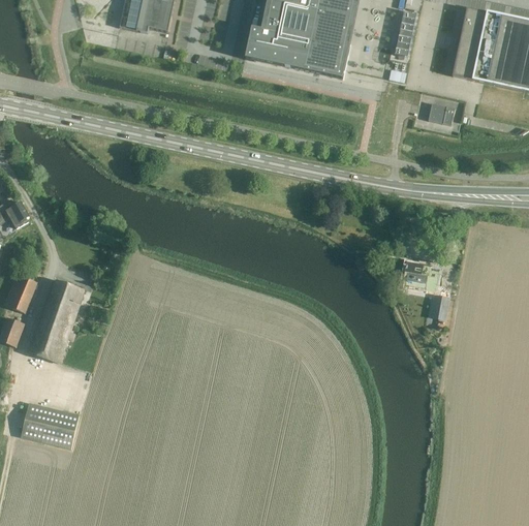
[(167,31),(174,0),(124,0),(120,27),(141,31),(141,28),(143,29),(144,26),(167,31)]
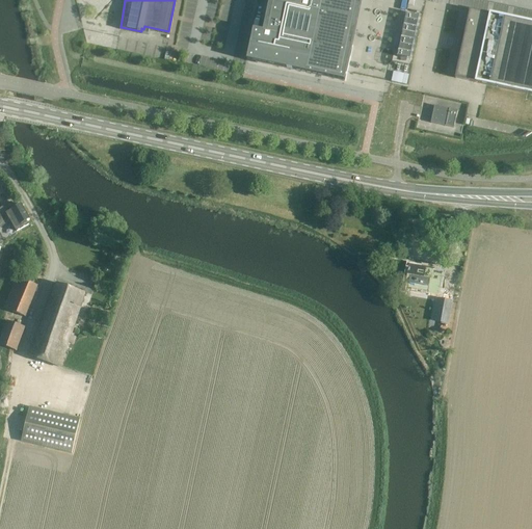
[(254,27),(246,59),(344,80),(347,70),(361,0),(268,0),(263,29),(254,27)]
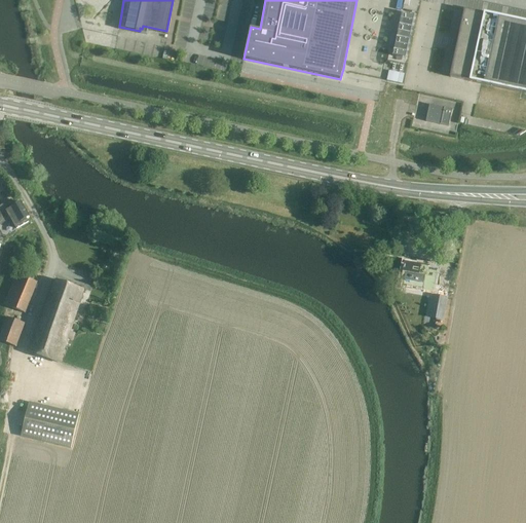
[(402,7),(389,58),(407,62),(417,10),(402,7)]
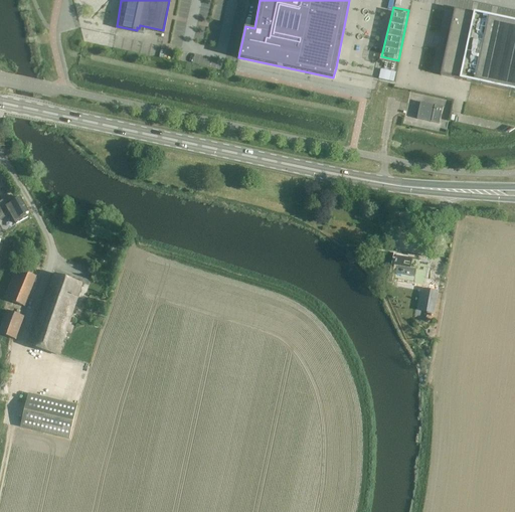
[(441,72),(441,73),(470,80),(514,90),(514,20),(455,7),(448,36),(447,36),(446,40),(446,44),(447,44),(441,71),(441,72)]
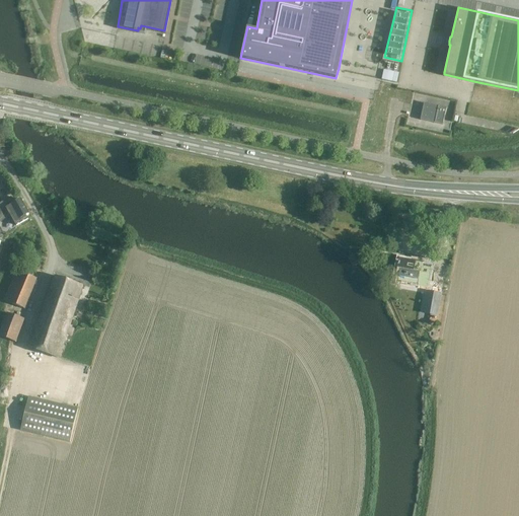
[(383,67),(381,77),(396,80),(398,71),(383,67)]
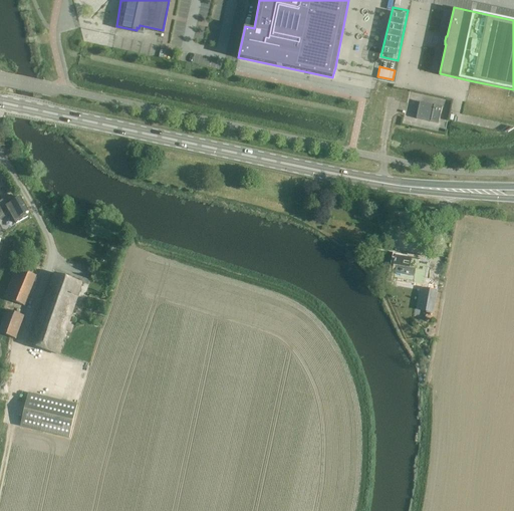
[(420,100),(416,116),(438,121),(442,105),(420,100)]
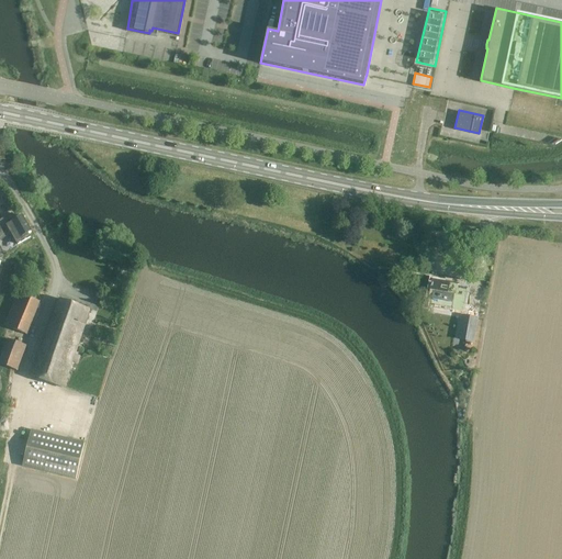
[(0,217),(0,233),(9,230),(17,242),(30,235),(27,232),(31,230),(22,214),(11,220),(7,214),(0,217)]
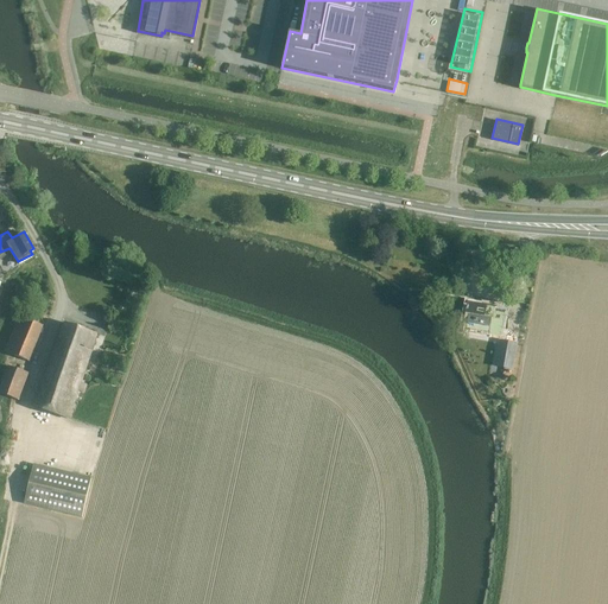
[(500,335),(505,310),(494,309),(495,305),(468,300),(463,326),(489,331),(488,334),(500,335)]
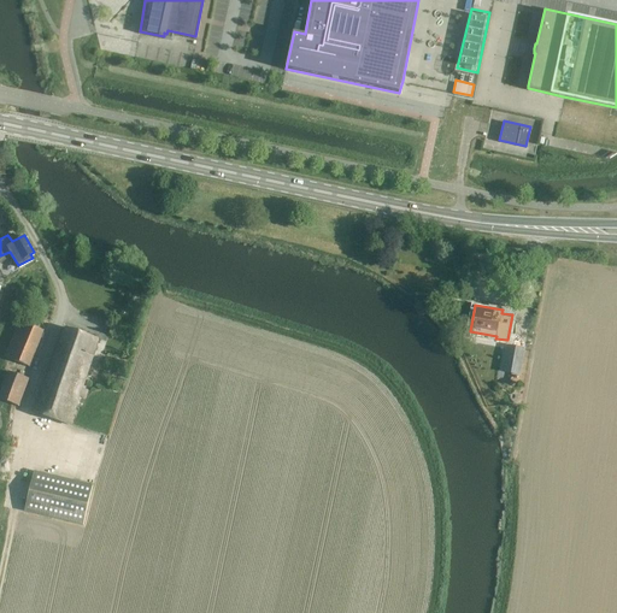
[(18,320),(5,354),(19,360),(29,364),(42,330),(18,320)]
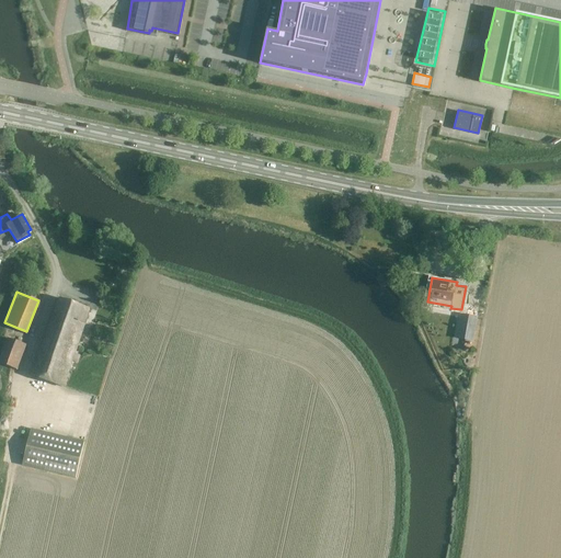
[(63,386),(72,359),(77,360),(79,354),(73,352),(90,307),(59,296),(31,375),(63,386)]
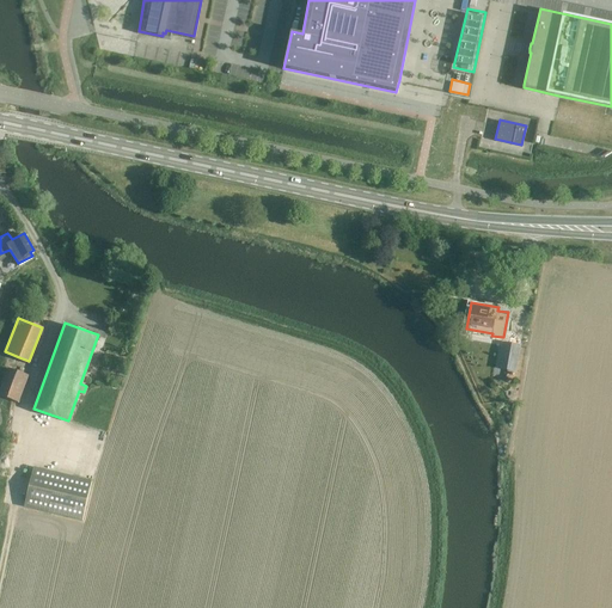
[(515,370),(520,344),(502,342),(497,367),(515,370)]
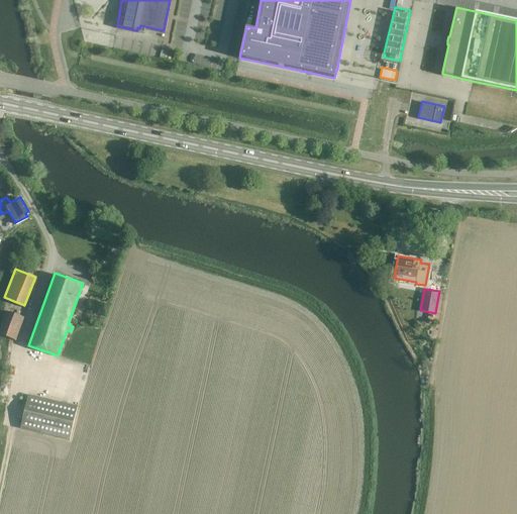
[(86,307),(98,310),(100,301),(88,299),(86,307)]
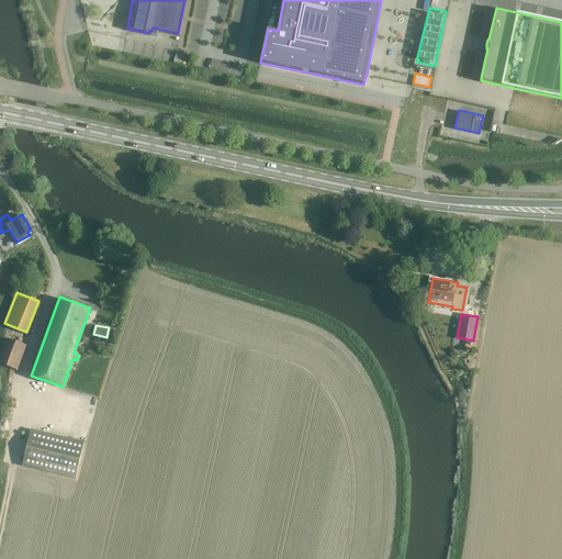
[(17,369),(26,345),(13,339),(7,337),(0,354),(0,362),(11,367),(17,369)]
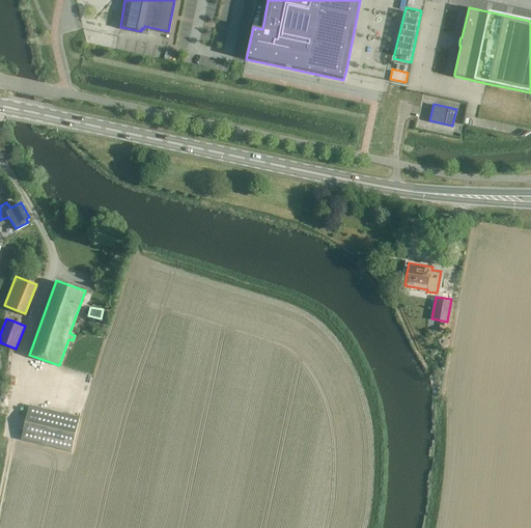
[(80,416),(29,404),(21,439),(71,451),(80,416)]
